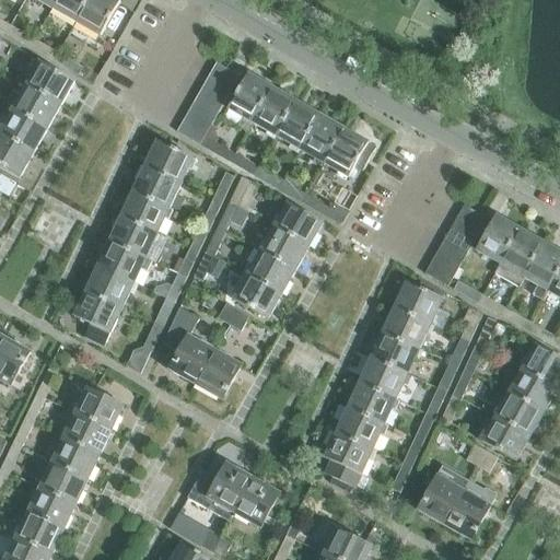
[(57,0),(53,8),(77,22),(88,0),(57,0)]
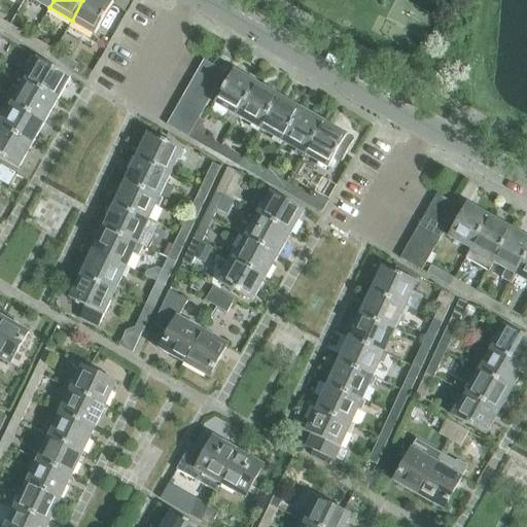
[(82,0),(72,21),(95,34),(113,2),(110,0),(82,0)]
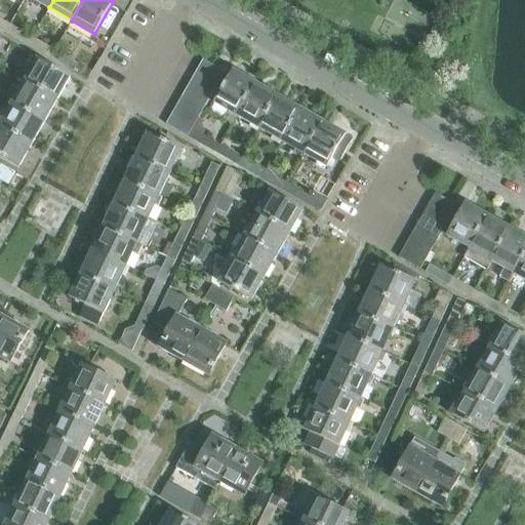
[(0,30),(5,33),(9,25),(0,19),(0,30)]
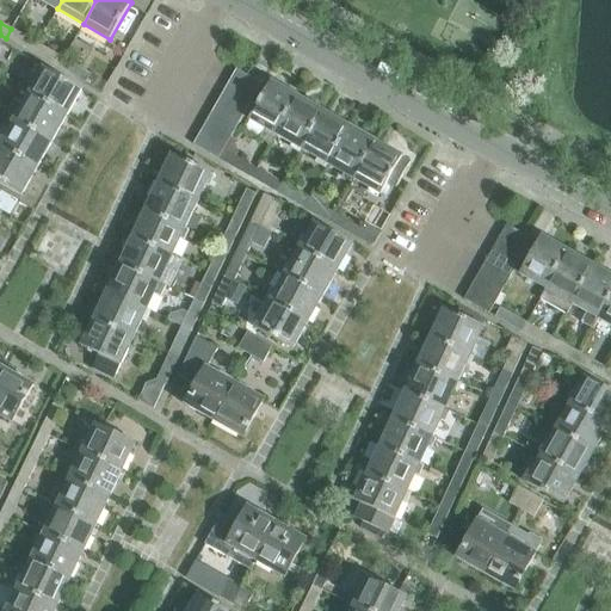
[(29,93),(66,115),(81,87),(44,66),(32,85),(30,84),(25,92),(28,94),(29,93)]
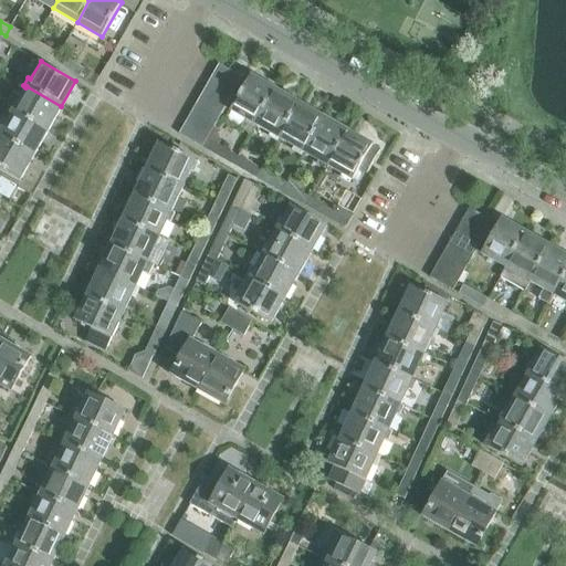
[(242,77),(219,63),(212,75),(236,90),(240,82),(242,77)]
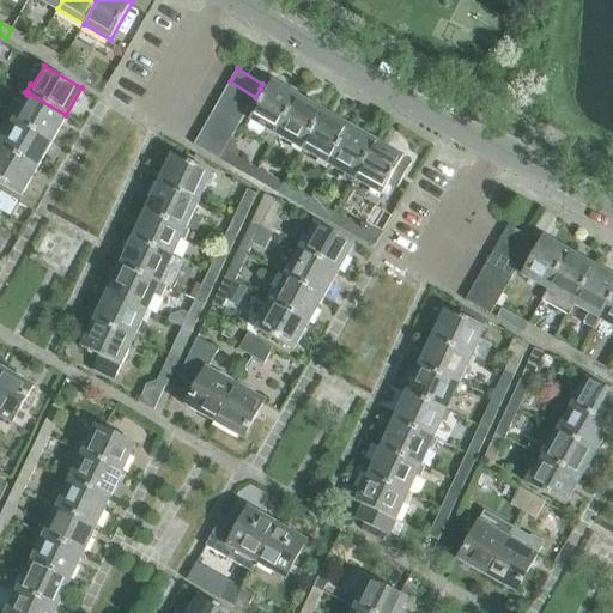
[(243,119),(249,121),(266,131),(260,140),(271,146),(275,137),(298,96),(299,93),(286,86),(285,89),(272,80),(266,92),(260,89),(255,97),(248,109),(243,119)]
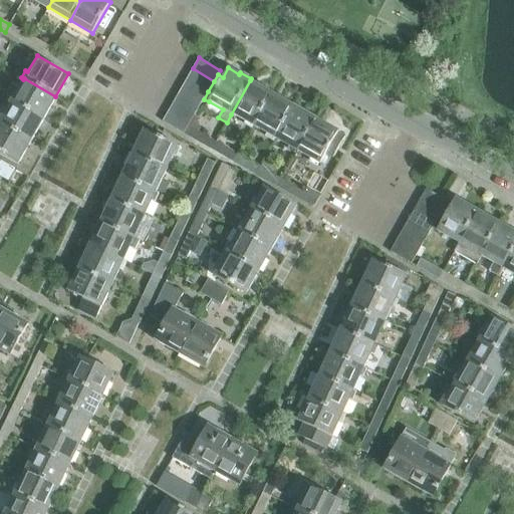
[(214,81),(193,68),(187,78),(208,91),(214,81)]
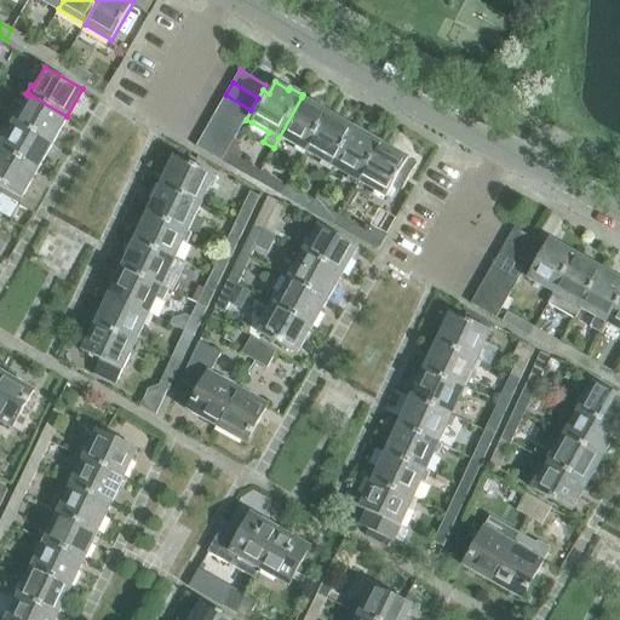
[(13,120),(52,143),(67,116),(29,95),(28,96),(18,113),(15,110),(10,120),(13,121),(13,120)]
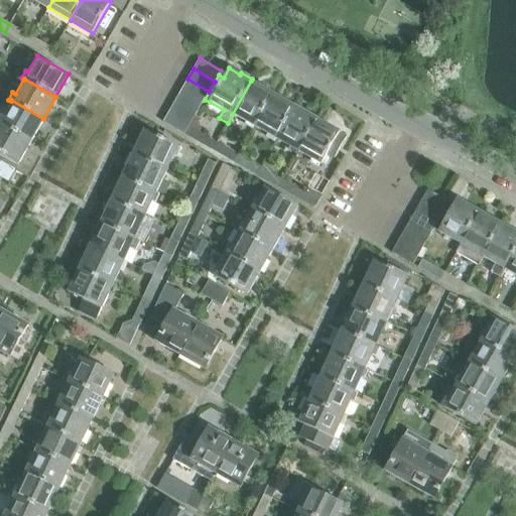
[(209,92),(187,79),(181,90),(203,102),(205,100),(209,92)]
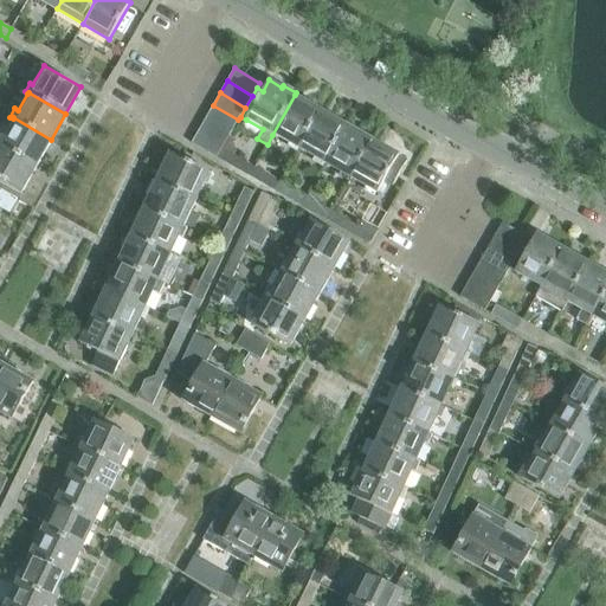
[(289,144),(287,148),(296,153),(298,150),(321,110),(295,95),(272,135),(289,144)]
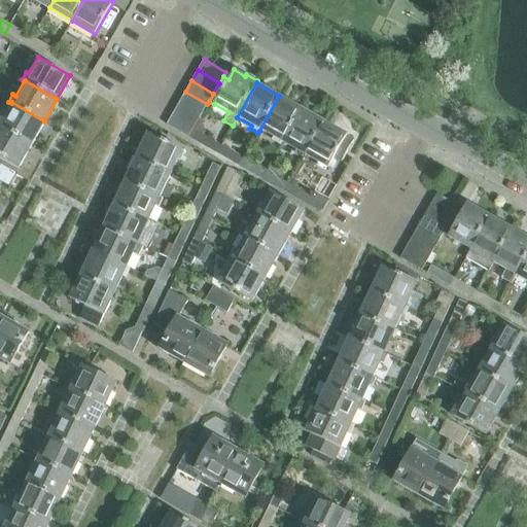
[(185,92),(182,96),(179,102),(201,114),(207,104),(185,92)]
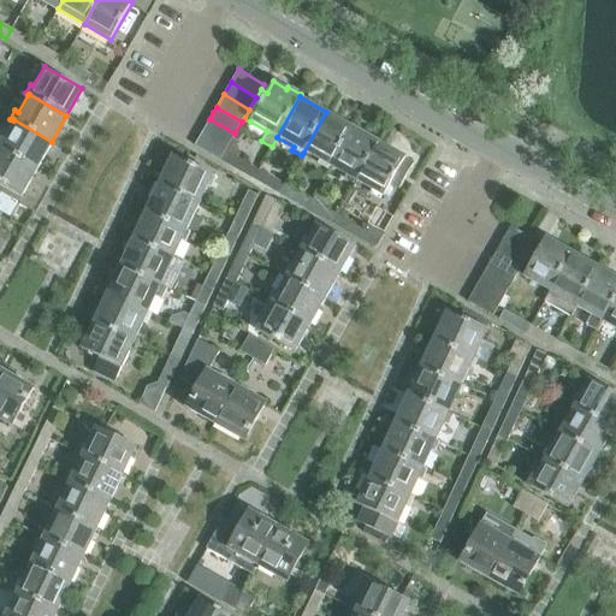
[(320,161),(318,165),(327,170),(330,167),(331,165),(353,126),(326,112),(303,153),(320,161)]
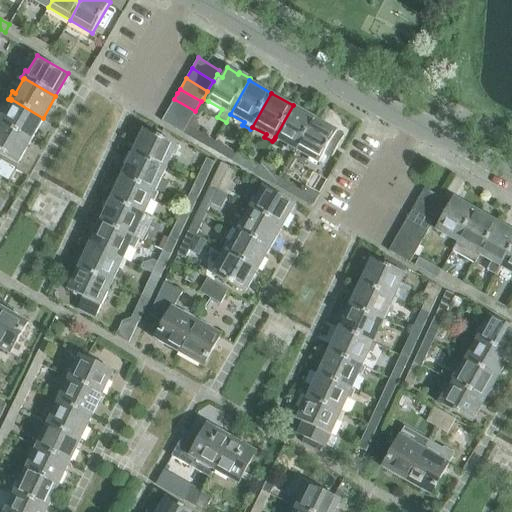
[(11,99),(11,100),(3,114),(0,113),(0,121),(30,139),(43,118),(11,99)]
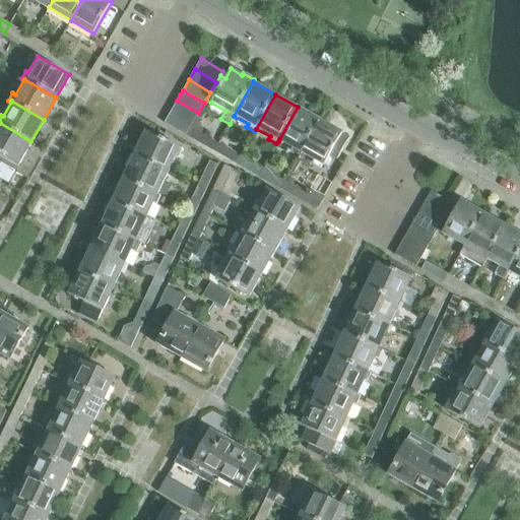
[(198,113),(177,101),(171,112),(192,124),(198,113)]
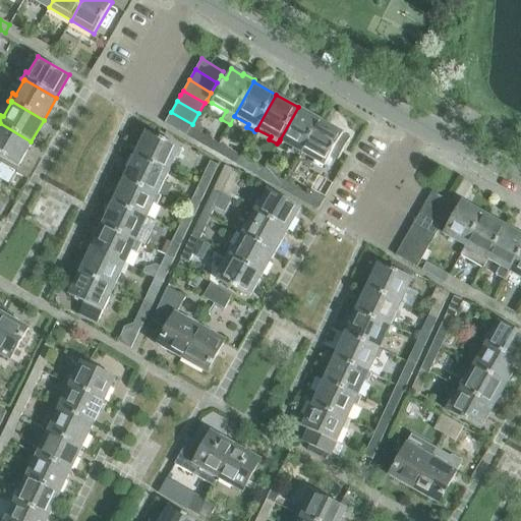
[(298,107),(280,139),(279,141),(293,150),(292,152),(299,157),(300,154),(321,119),(298,107)]
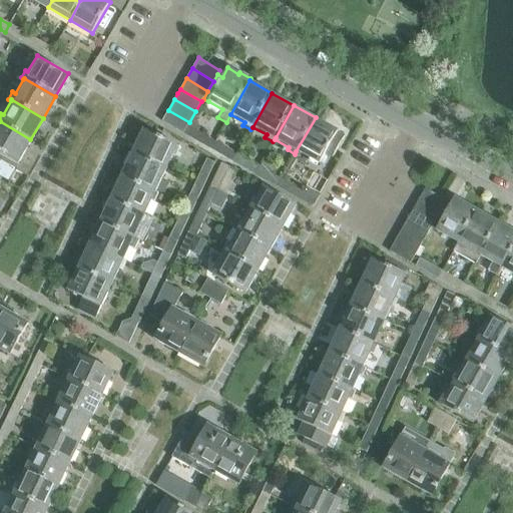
[(162,120),(183,132),(189,122),(168,110),(162,120)]
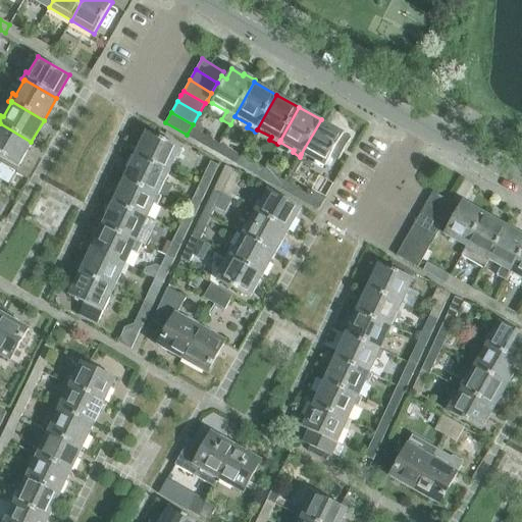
[(316,163),(315,165),(322,169),(323,167),(325,168),(331,157),(337,161),(350,140),(343,136),(345,133),(321,119),(301,154),(316,163)]
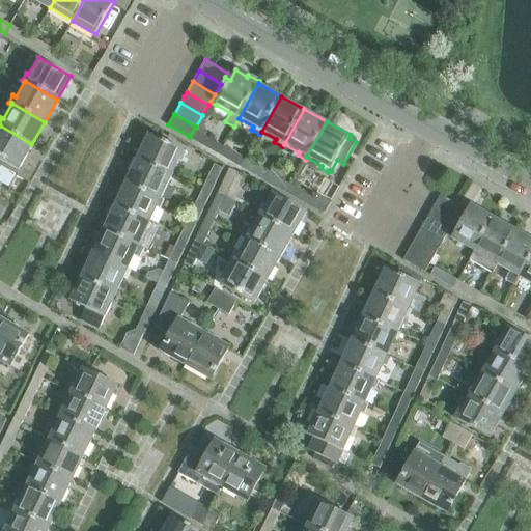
[(0,157),(18,168),(31,144),(0,126),(0,157)]
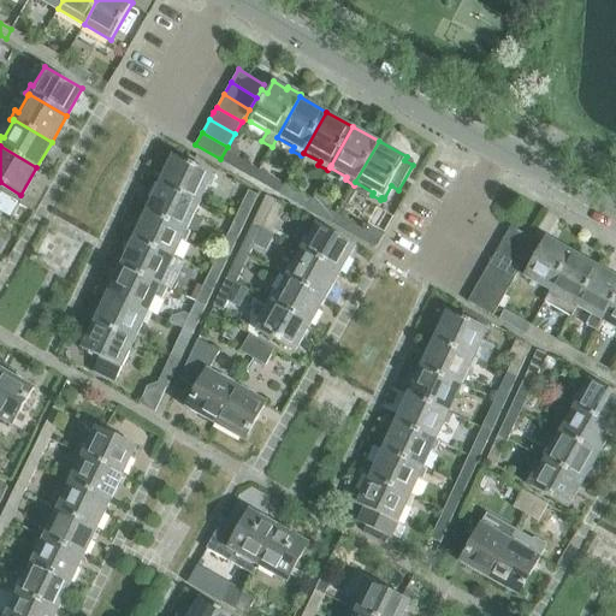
[(253,179),(258,170),(225,152),(220,161),(253,179)]
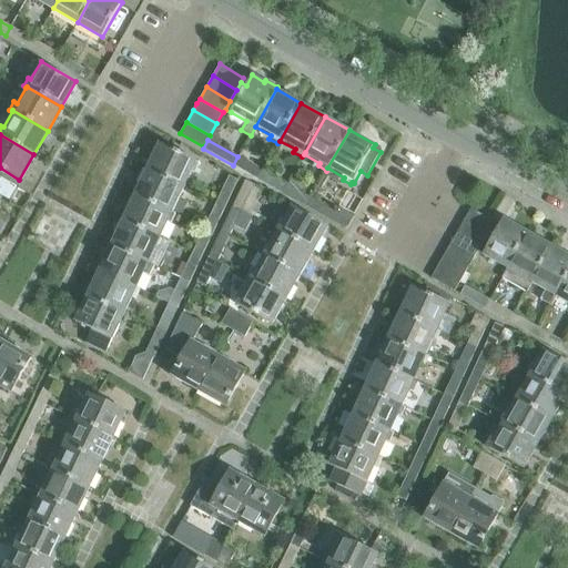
[(196,160),(160,143),(148,169),(184,186),(191,172),(194,174),(199,165),(195,163),(196,160)]
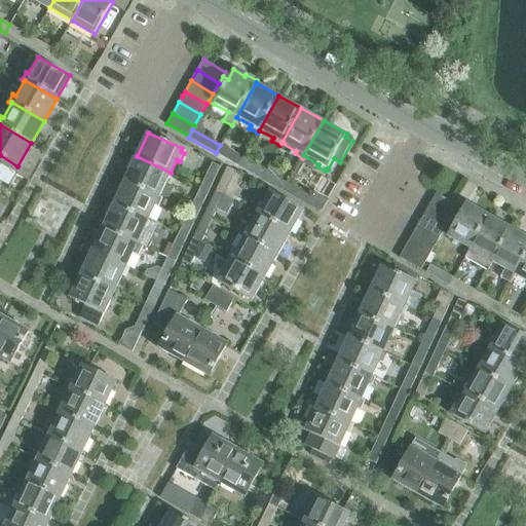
[(242,158),(220,145),(216,153),(238,166),(242,158)]
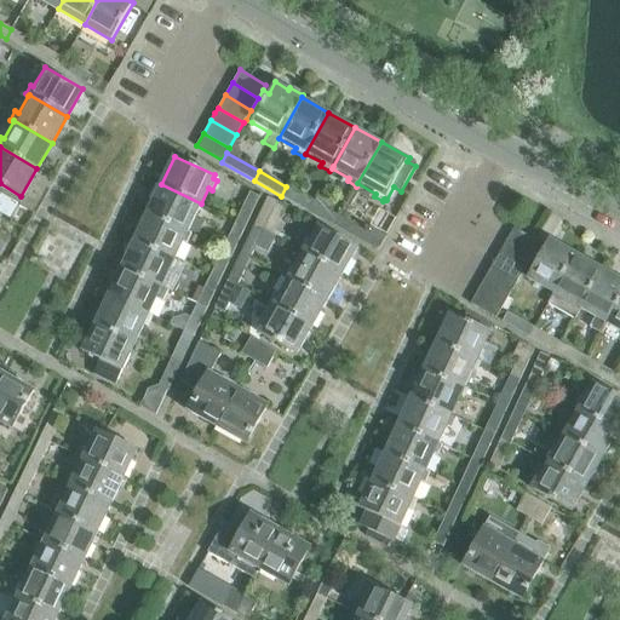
[(148,212),(188,231),(195,216),(200,217),(205,207),(200,205),(201,204),(161,184),(148,212)]
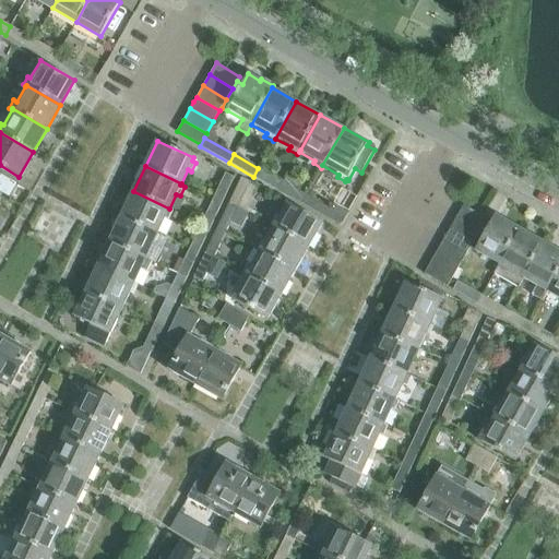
[(282,181),(258,168),(253,177),(277,190),(282,181)]
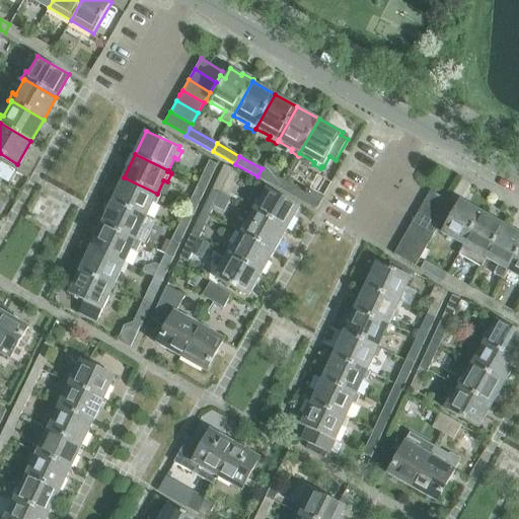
[(207,189),(217,165),(209,161),(198,184),(207,189)]
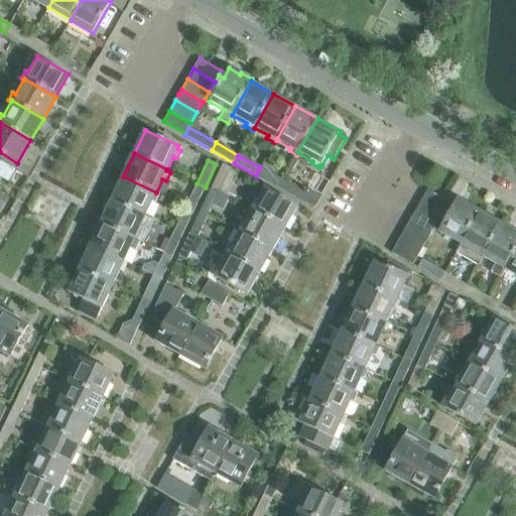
[(212,185),(221,189),(231,168),(223,164),(212,185)]
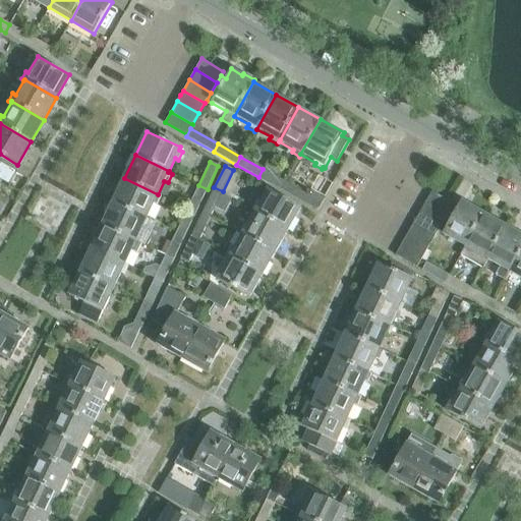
[(285,182),(263,169),(258,177),(280,189),(285,182)]
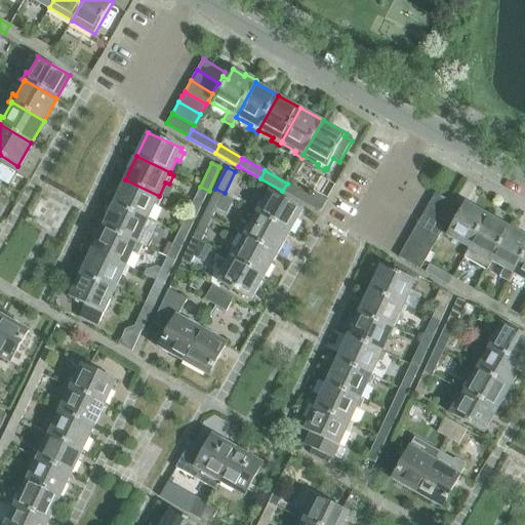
[(114,203),(148,218),(154,205),(158,207),(161,199),(158,197),(159,196),(125,179),(114,203)]
